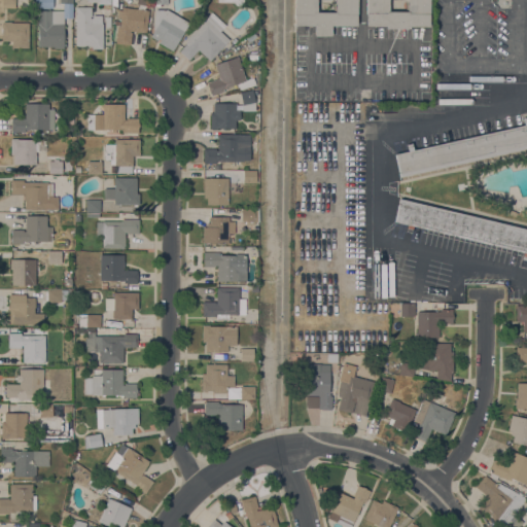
[(314,35),(314,25),(294,25),(294,0),(356,0),(356,26),(331,25),(331,36),(314,35)]
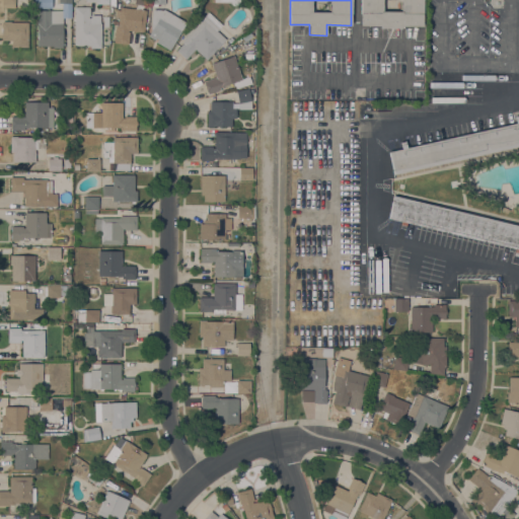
[(381,27),(381,25),(360,25),(360,0),(423,0),(423,25),(402,25),(402,27),(381,27)]
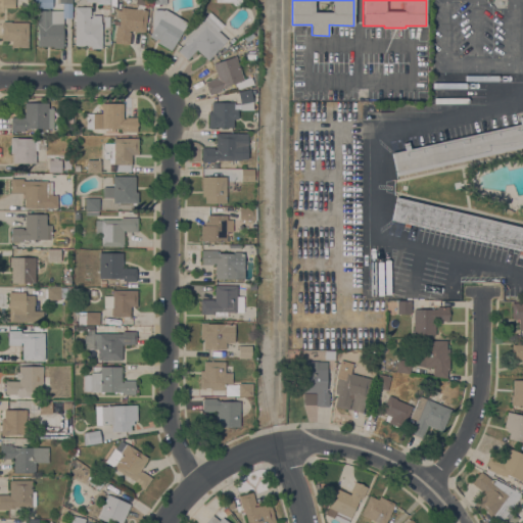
[(75,6),(90,6),(90,14),(101,15),(101,22),(102,22),(101,48),(91,48),(91,46),(77,46),(77,45),(75,45),(75,6)]
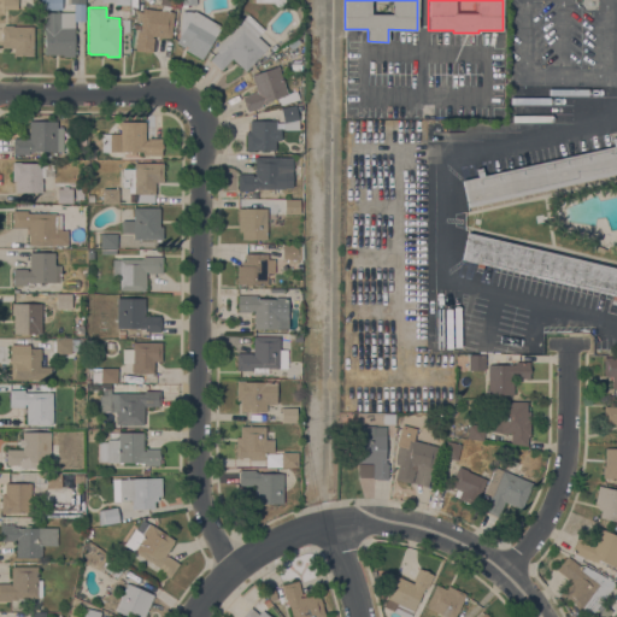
[(174,12),(171,37),(168,36),(168,37),(152,36),(152,37),(154,37),(152,52),(135,50),(137,30),(140,31),(141,21),(136,19),(137,11),(142,12),(142,7),(174,12)]
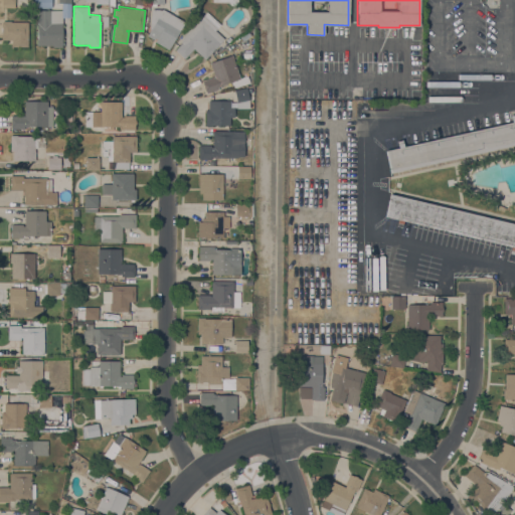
[(62,47),(52,47),(52,45),(37,45),(37,22),(36,22),(36,9),(62,9),(62,22),(62,47)]
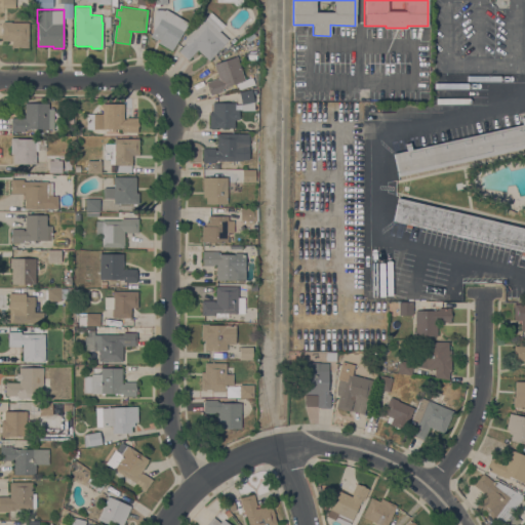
[(188,23),(171,50),(158,42),(160,39),(158,38),(157,40),(150,36),(154,30),(153,29),(155,9),(166,9),(188,23)]
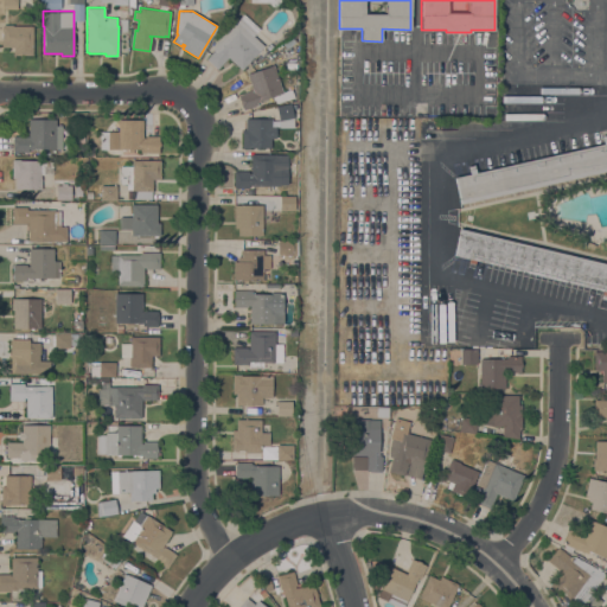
[(243,13),(261,29),(254,36),(264,45),(242,69),(229,57),(218,69),(206,58),(215,50),(212,49),(215,46),(213,45),(243,13)]
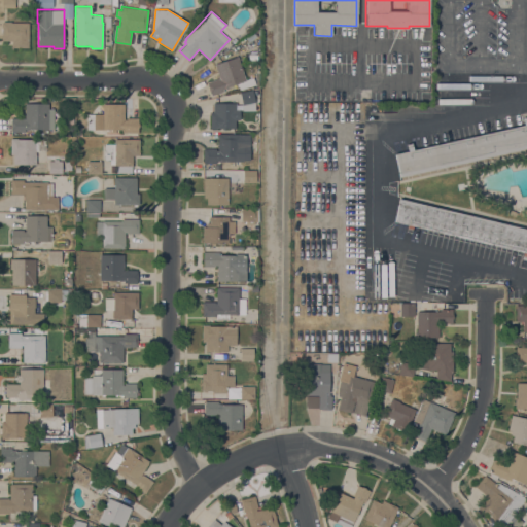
[(29,47),(12,47),(12,40),(2,40),(2,22),(3,22),(3,21),(11,22),(11,23),(29,23),(29,47)]
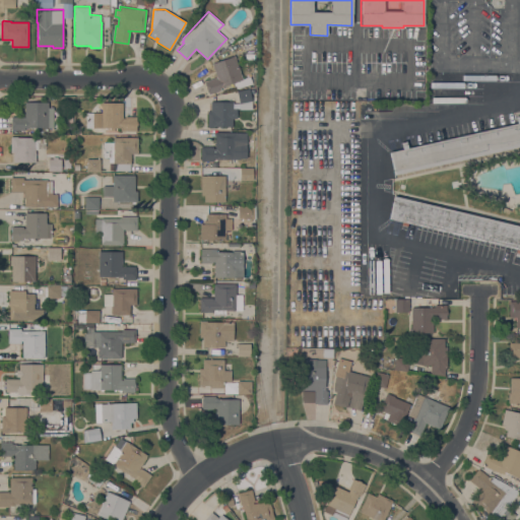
[(250,31),(253,36),(246,42),(242,37),(250,31)]
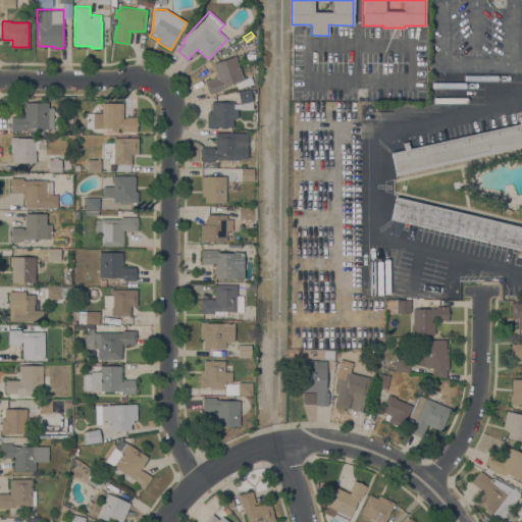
[(205,82),(217,77),(213,63),(236,55),(244,79),(251,76),(254,84),(238,89),(236,82),(224,86),(224,87),(221,88),(222,90),(210,94),(209,92),(205,82)]
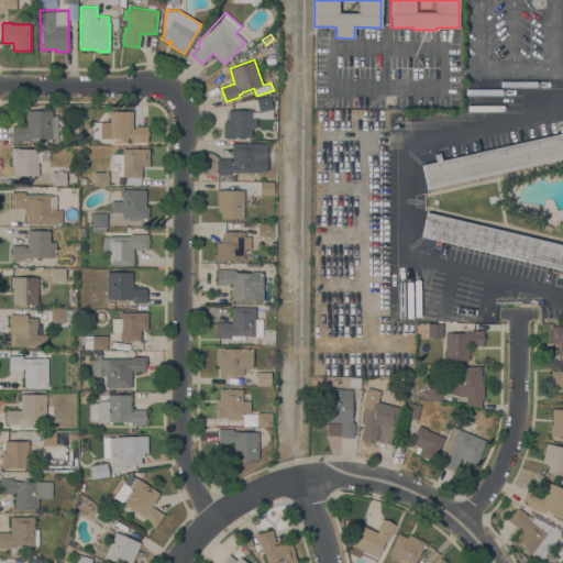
[(260,118),(260,112),(256,99),(271,96),(273,109),(273,118),(260,118)]
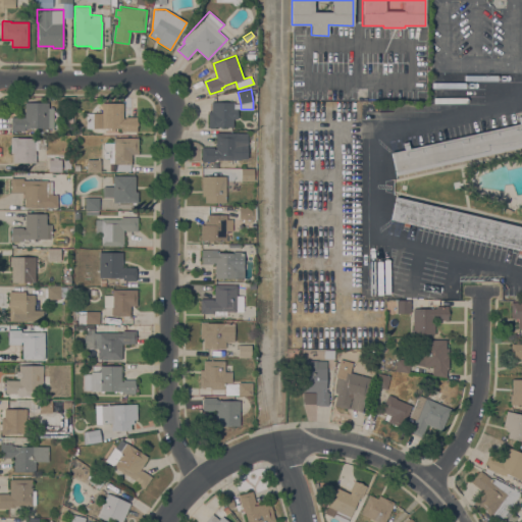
[(208,111),(211,111),(211,101),(233,102),(233,108),(238,108),(238,118),(233,118),(233,126),(215,126),(215,127),(208,127),(208,111)]
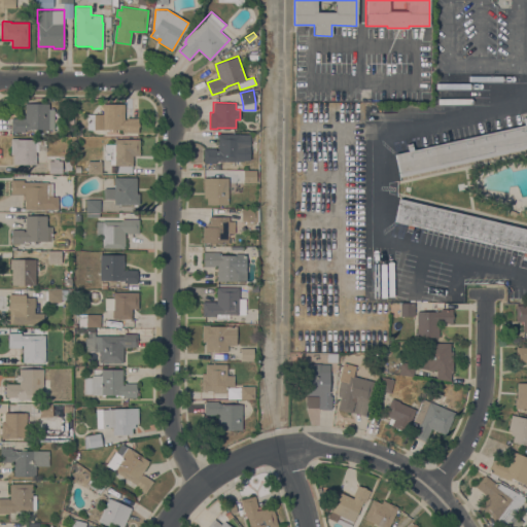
[(25,103),(48,103),(48,109),(54,109),(54,124),(54,129),(25,129),(25,132),(11,132),(11,129),(11,120),(11,118),(25,118),(25,103)]
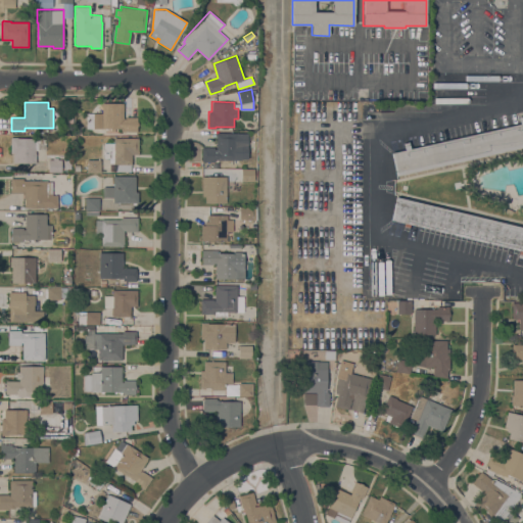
[(102,112),(102,103),(124,102),(124,119),(126,119),(126,116),(137,116),(137,123),(138,123),(138,126),(137,126),(137,131),(122,131),(122,128),(115,128),(115,131),(111,131),(110,128),(86,128),(86,112),(100,112),(102,112)]
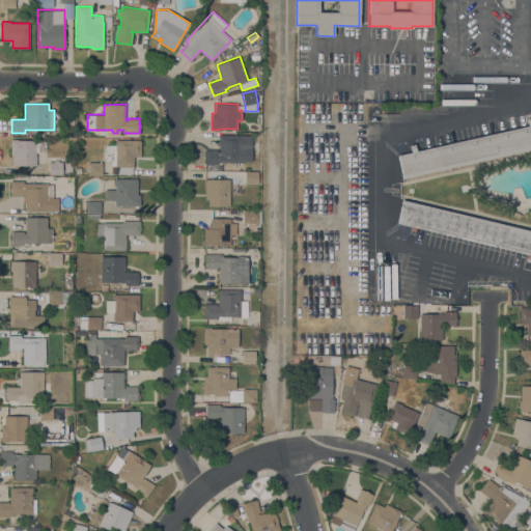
[(411,151),(410,145),(423,142),(425,148),(530,123),(530,147),(402,176),(397,155),(411,151)]
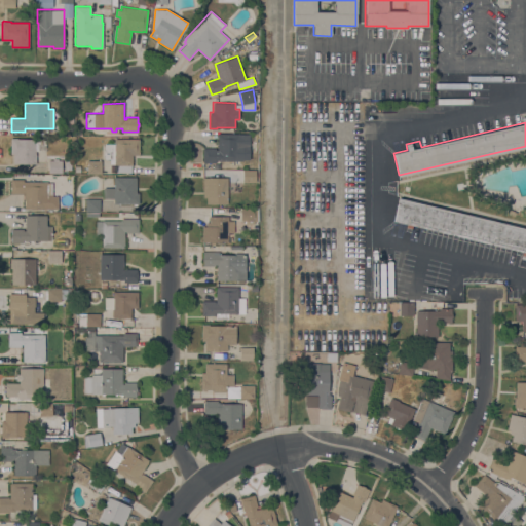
[(250,159),(242,159),(242,160),(216,160),(216,162),(203,162),(203,148),(216,148),(216,150),(218,150),(218,134),(250,134),(250,143),(256,143),(256,151),(250,151),(250,159)]
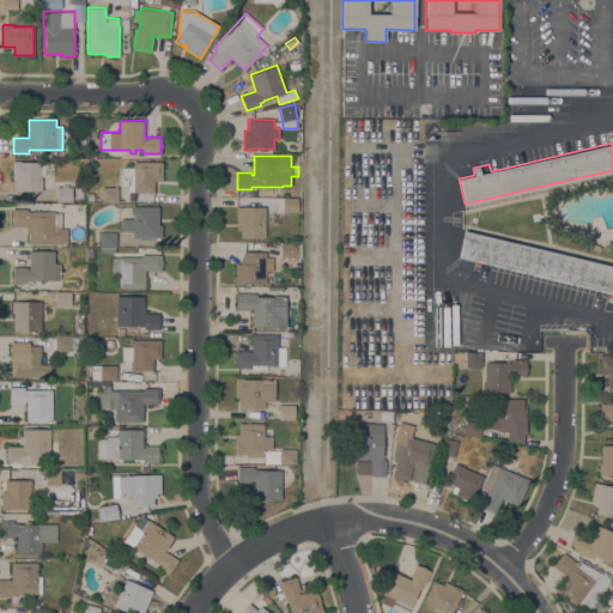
[(16,190),(16,180),(12,180),(12,161),(22,161),(22,162),(41,162),(41,190),(16,190)]
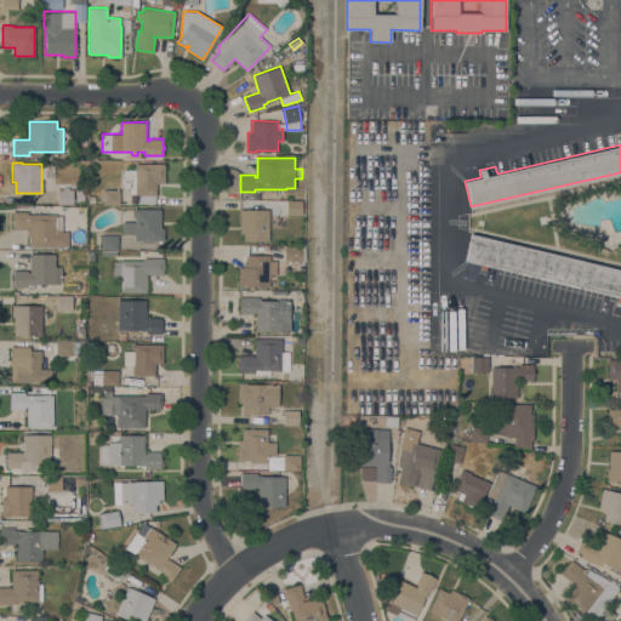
[(165,164),(164,183),(157,183),(157,203),(130,203),(130,188),(124,188),(124,170),(135,170),(135,164),(165,164)]
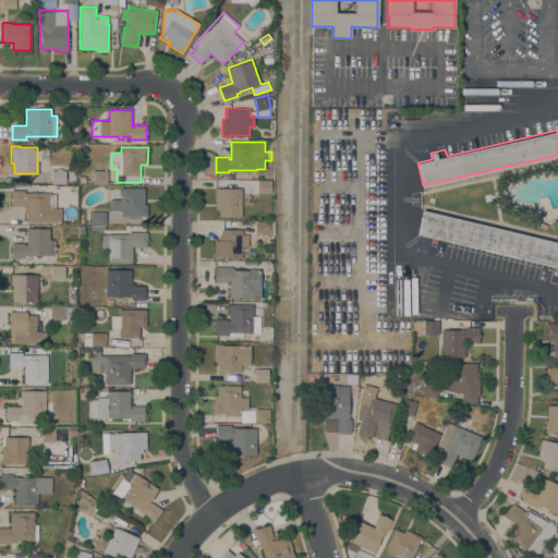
[(51,183),(51,170),(57,170),(57,168),(61,168),(61,170),(65,170),(65,183),(51,183)]
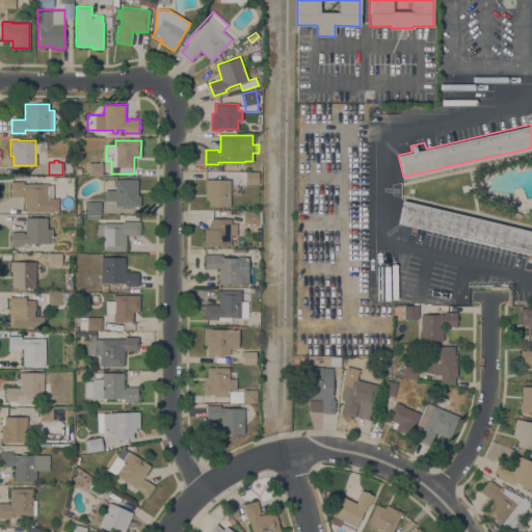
[(103,162),(103,175),(88,175),(88,162),(103,162)]
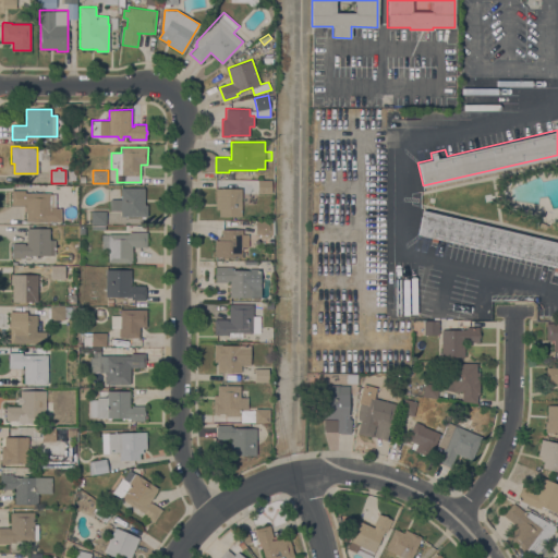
[(257,181),(271,181),(271,193),(257,193),(257,192),(257,181)]
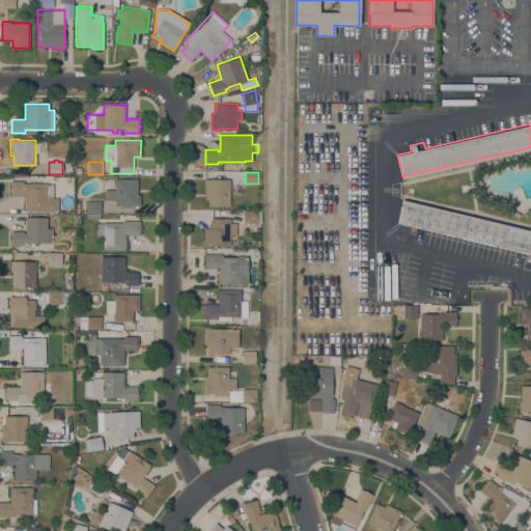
[(138,178),(138,195),(140,195),(140,205),(115,205),(115,200),(105,200),(105,189),(115,190),(115,178),(138,178)]
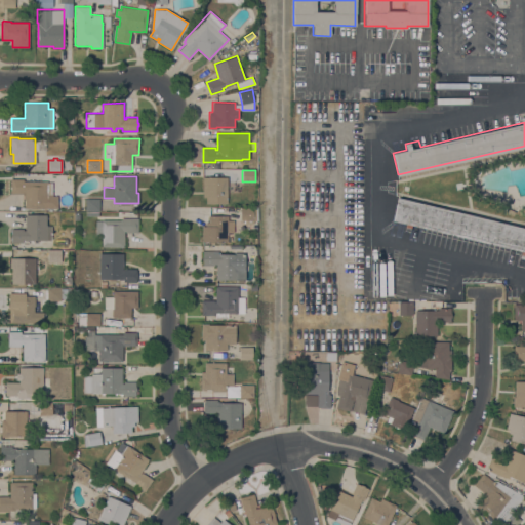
[(227,203),(206,203),(206,197),(203,197),(203,176),(227,176),(227,203)]
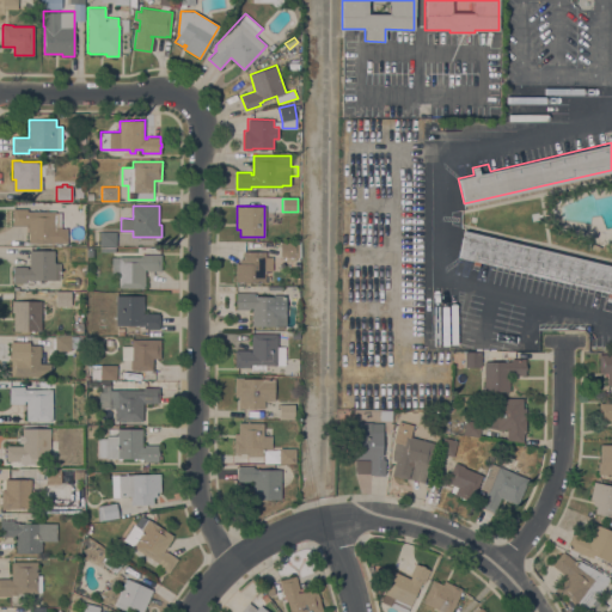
[(55,243),(30,243),(30,242),(29,242),(29,224),(28,224),(28,226),(12,226),(12,208),(28,208),(28,210),(55,212),(55,243)]
